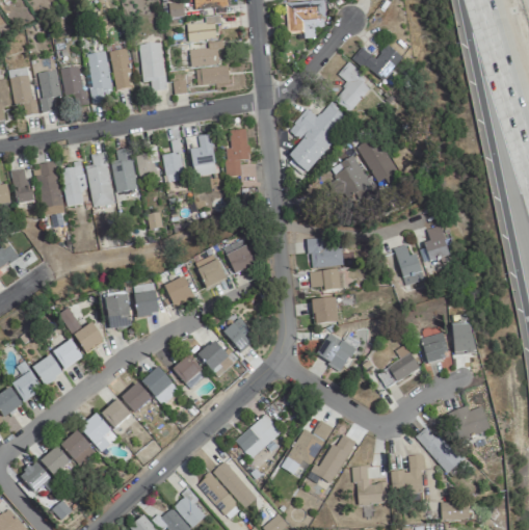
[(194,0),(196,9),(228,5),(227,0),(194,0)]
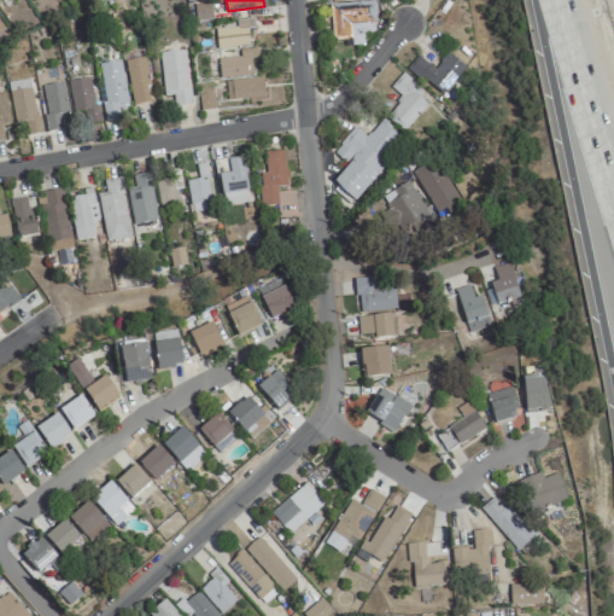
[(334,39),(355,38),(355,32),(379,30),(378,0),(333,1),(334,39)]
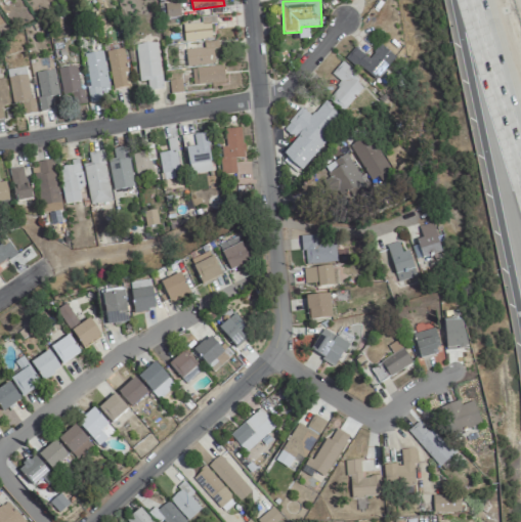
[(169,15),(182,15),(181,1),(168,2),(169,15)]
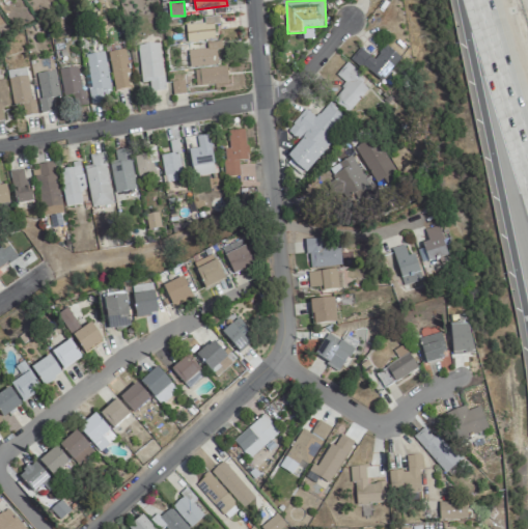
[(205,16),(206,22),(188,23),(189,39),(217,38),(216,23),(222,23),(221,15),(205,16)]
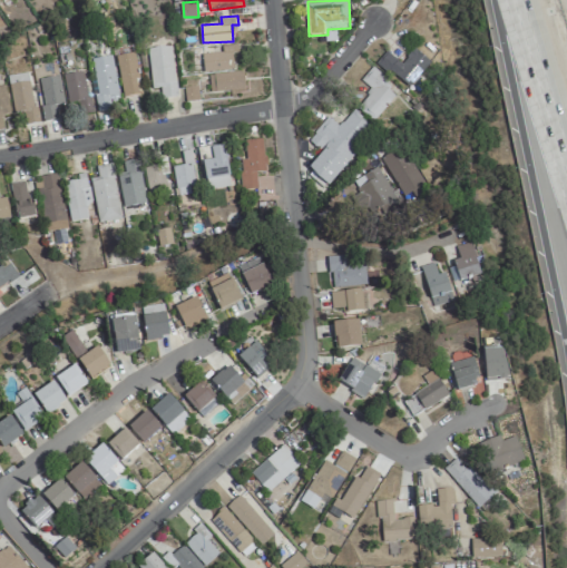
[(150,46),(154,87),(163,86),(164,97),(179,95),(174,43),(150,46)]
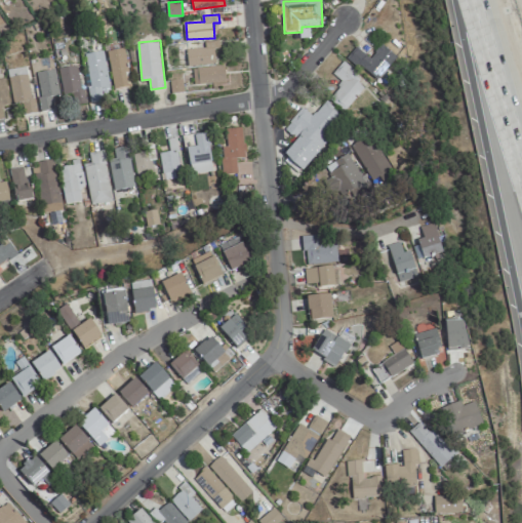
[(206,41),(206,47),(189,48),(189,64),(216,63),(215,47),(222,47),(221,40),(206,41)]
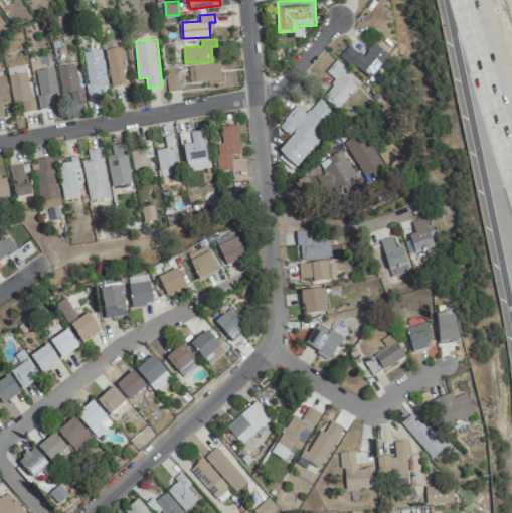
[(342,55),(371,78),(390,53),(375,42),(365,55),(350,44),(342,55)]
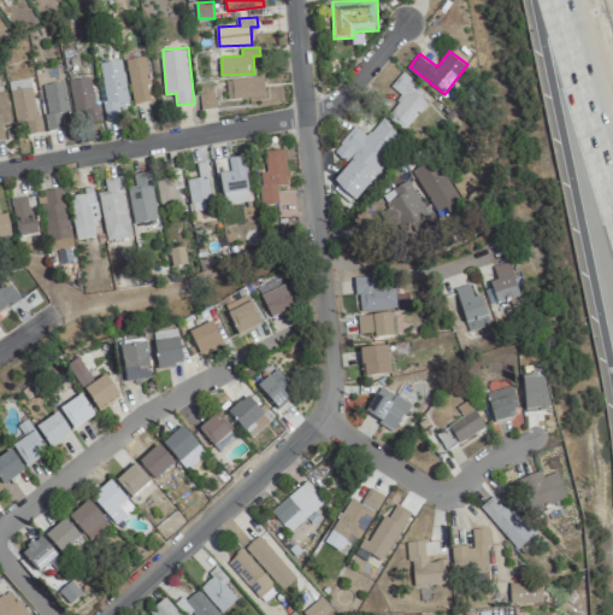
[(136,104),(152,100),(149,85),(154,83),(148,54),(127,58),(136,104)]
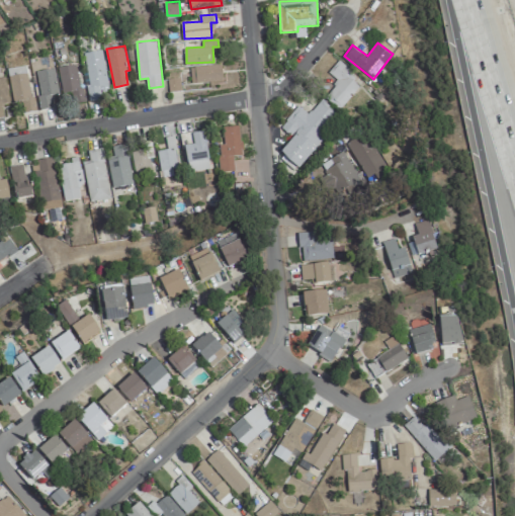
[(104,49),(84,52),(90,98),(103,97),(102,89),(109,88),(104,49)]
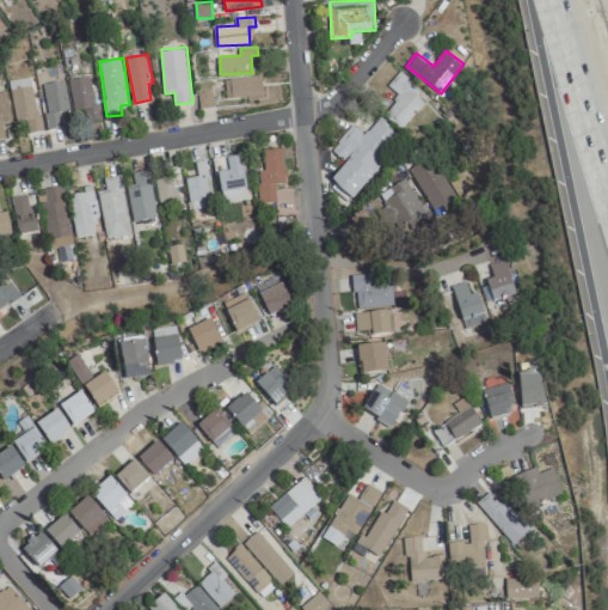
[(429,98),(400,72),(390,84),(401,95),(385,113),(403,128),(429,98)]
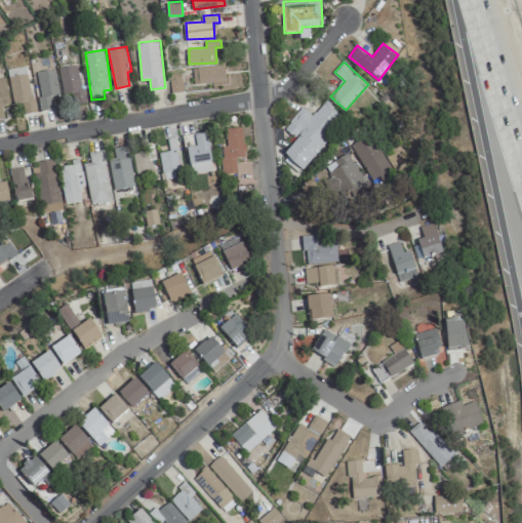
[(61,66),(64,93),(71,93),(72,104),(85,103),(81,64),(61,66)]
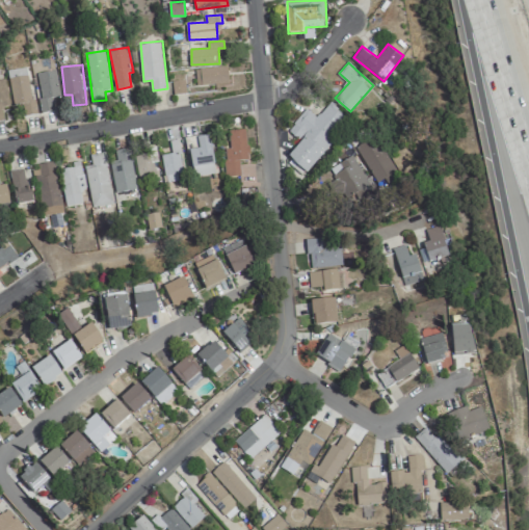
[(29,65),(8,69),(15,103),(23,102),(25,114),(36,112),(29,65)]
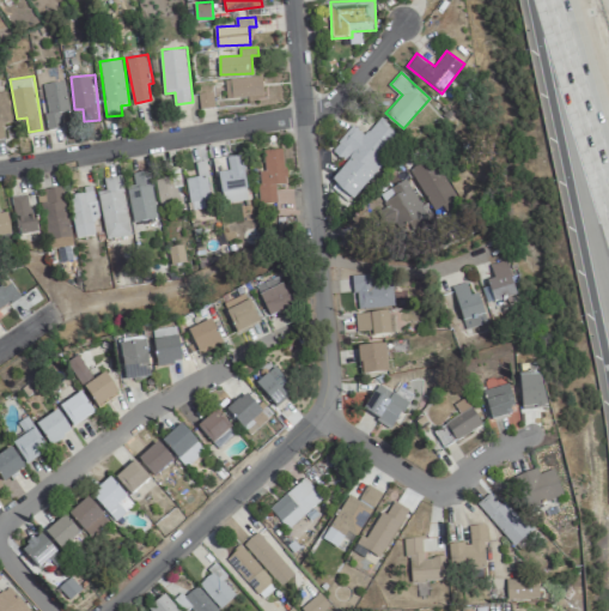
[(229,96),(265,95),(263,77),(227,78),(229,96)]
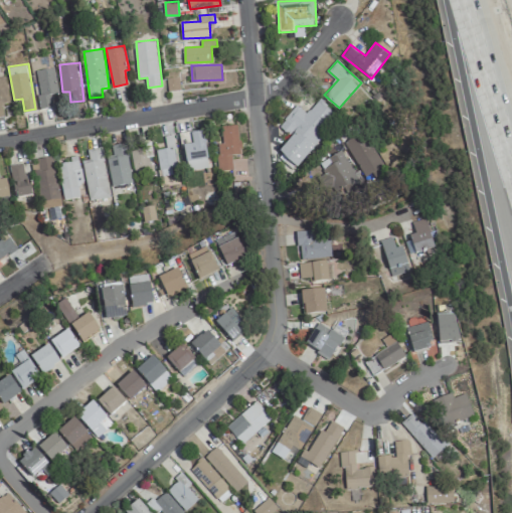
[(60,92),(55,66),(36,69),(43,108),(54,106),(51,94),(60,92)]
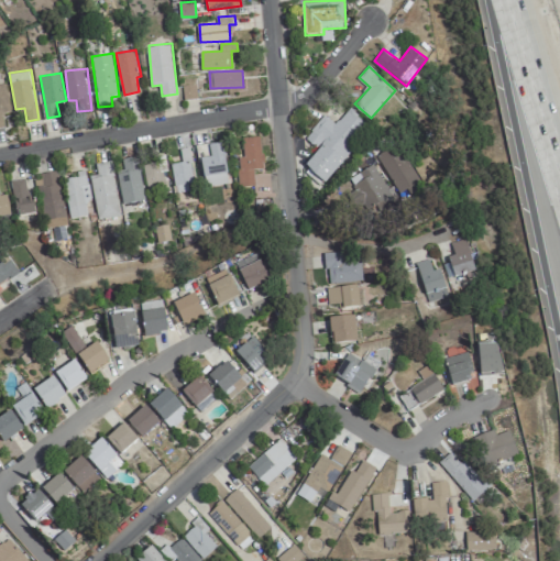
[(0,127),(6,125),(3,113),(12,112),(8,83),(0,84),(0,127)]
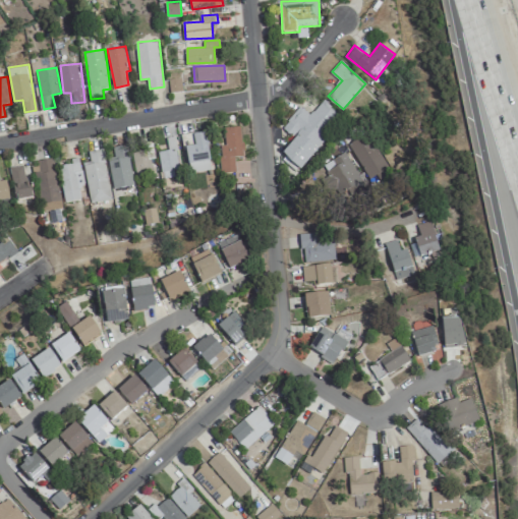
[(183,77),(171,77),(171,91),(183,91),(183,77)]
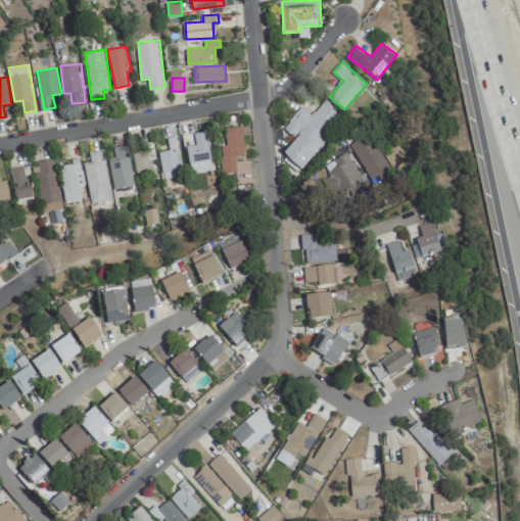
[(314,114),(301,105),(285,128),(297,137),(284,154),(303,169),(344,113),(325,99),(314,114)]
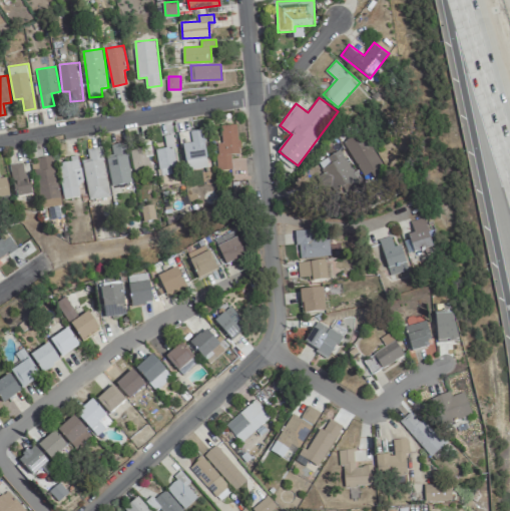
[(232,153),(241,152),(239,123),(222,124),(223,141),(217,141),(219,169),(233,168),(232,153)]
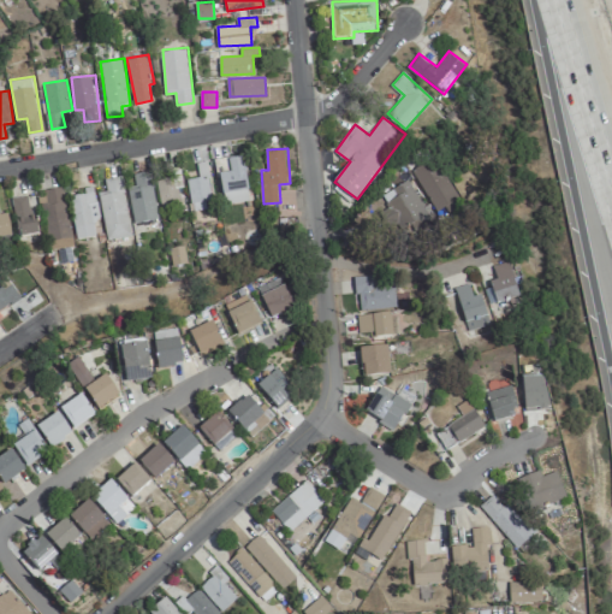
[(245,154),(230,155),(231,171),(221,172),(225,202),(250,200),(245,154)]
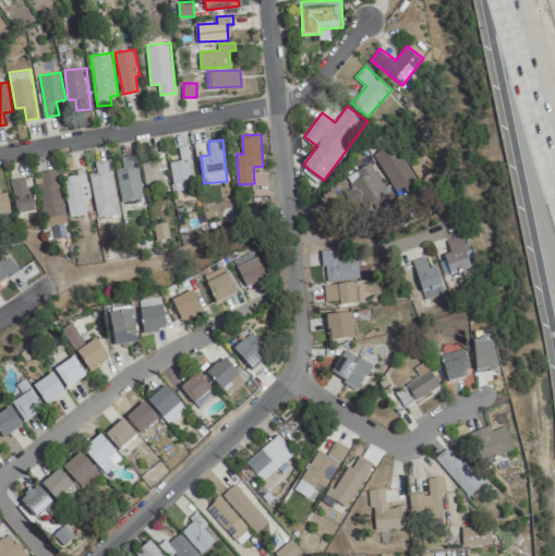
[(375,153),(397,191),(405,185),(408,191),(421,183),(396,141),(375,153)]
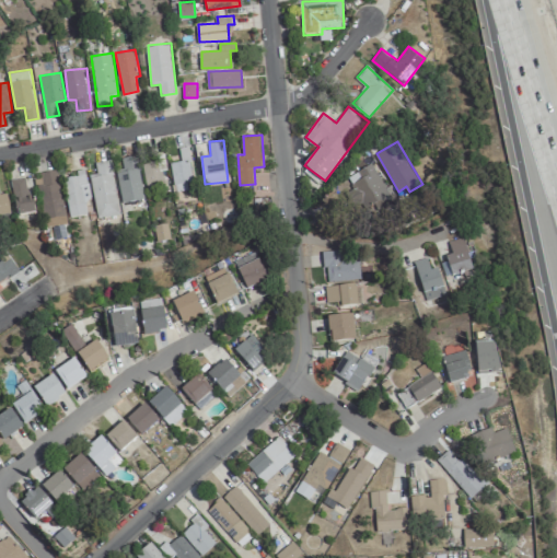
[(172,162),(177,190),(195,187),(187,146),(181,147),(183,160),(172,162)]
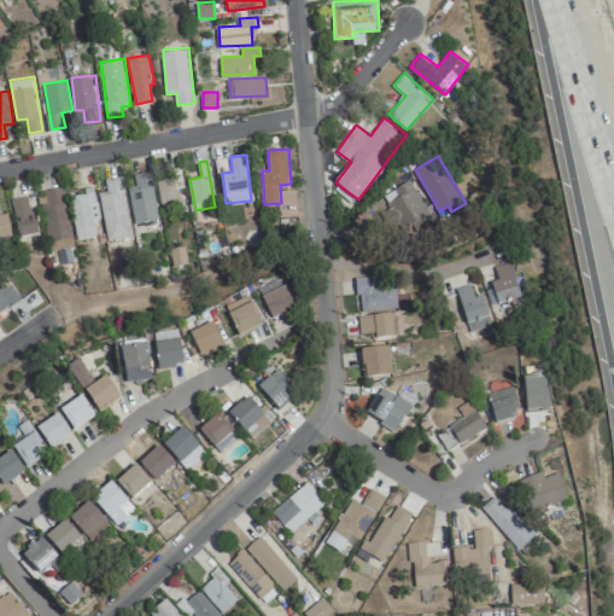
[(151,170),(135,173),(138,187),(129,190),(136,224),(161,219),(151,170)]
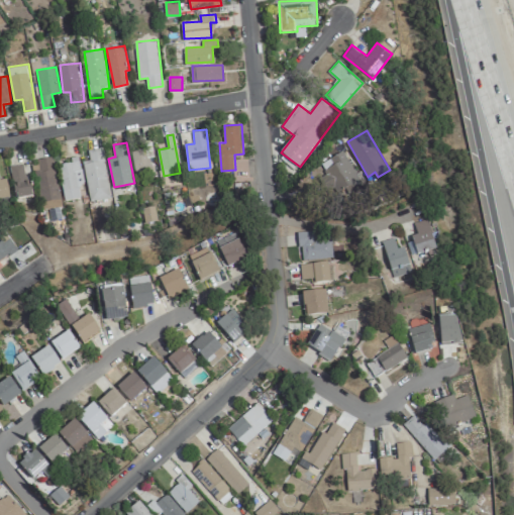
[(112,197),(103,146),(88,149),(90,160),(83,161),(91,201),(112,197)]
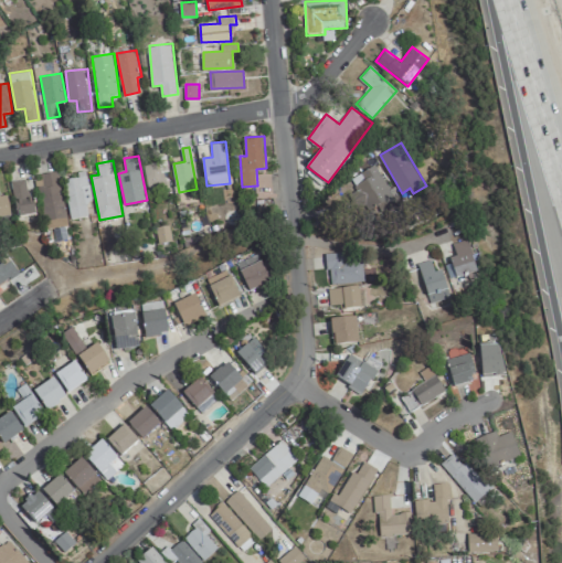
[(144,165),(150,190),(167,186),(160,160),(144,165)]
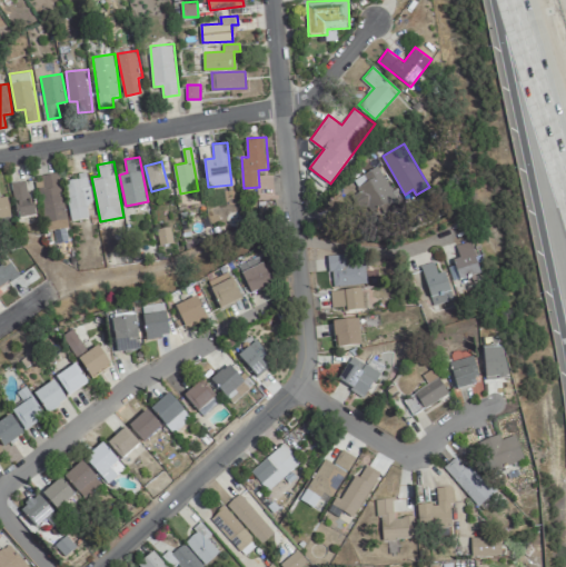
[(357,177),(381,224),(405,211),(380,165),(357,177)]
